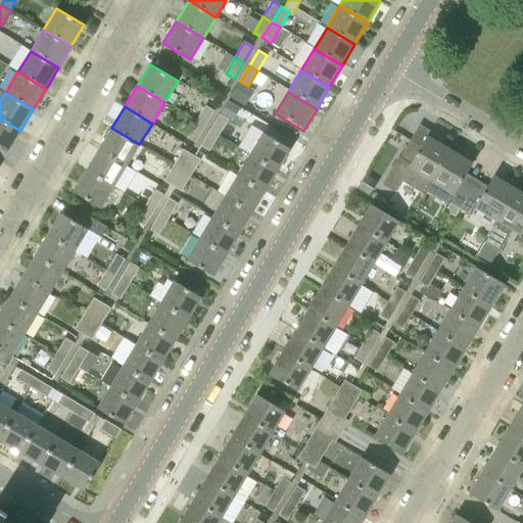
[(196,122),(205,127),(215,111),(205,106),(196,122)]
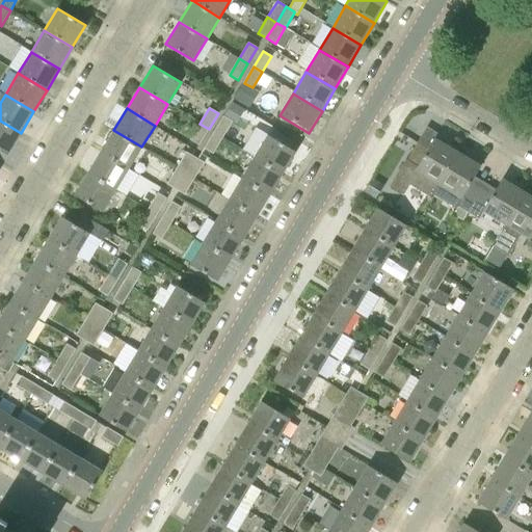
[(214,132),(222,137),(232,122),(223,116),(214,132)]
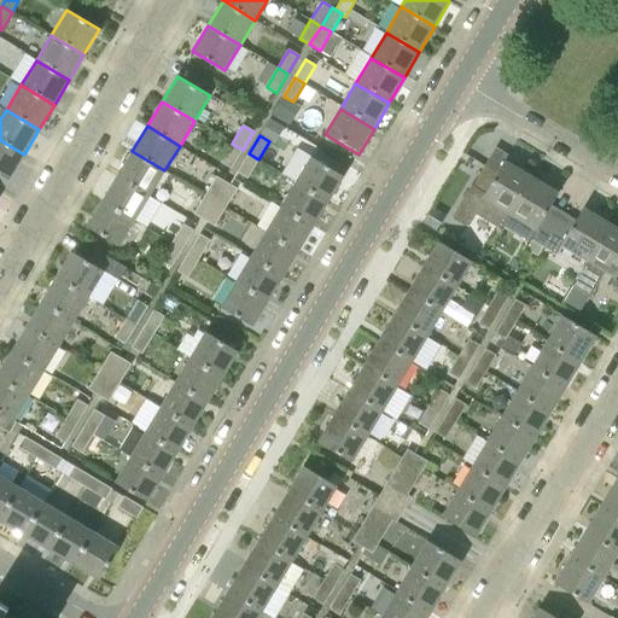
[(24,155),(0,140),(0,174),(9,180),(24,155)]
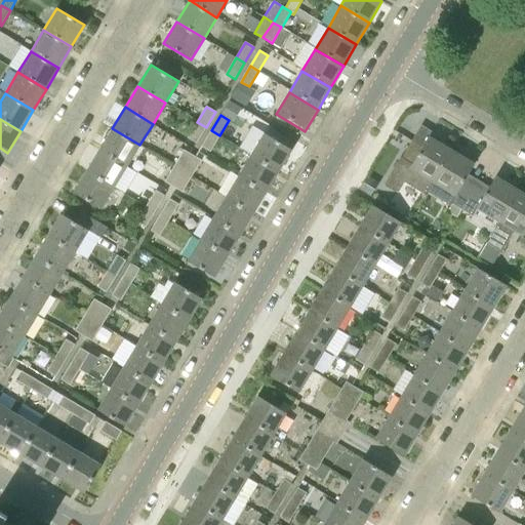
[(188,138),(197,144),(206,127),(197,122),(188,138)]
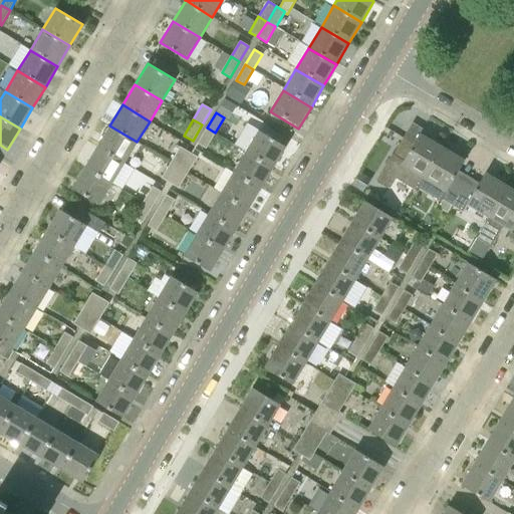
[(97,147),(124,163),(137,142),(109,125),(97,147)]
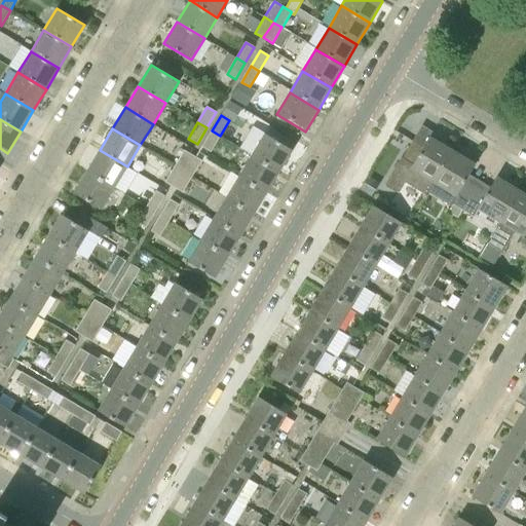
[(202,147),(211,152),(220,136),(212,130),(202,147)]
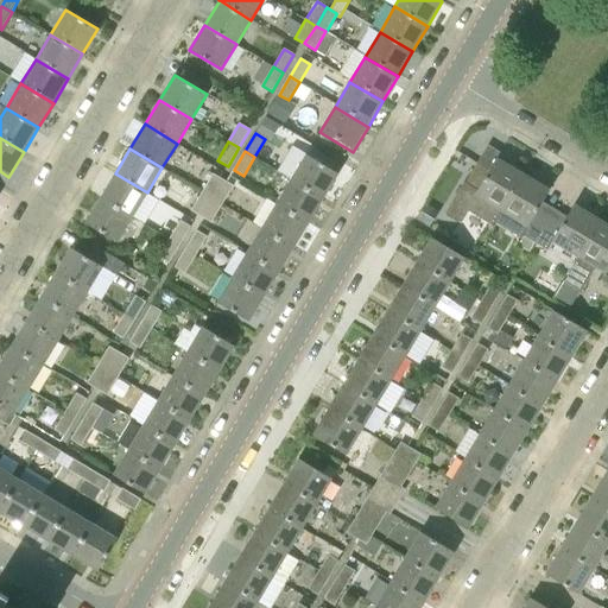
[(291,179),(323,198),(337,173),(306,154),(291,179)]
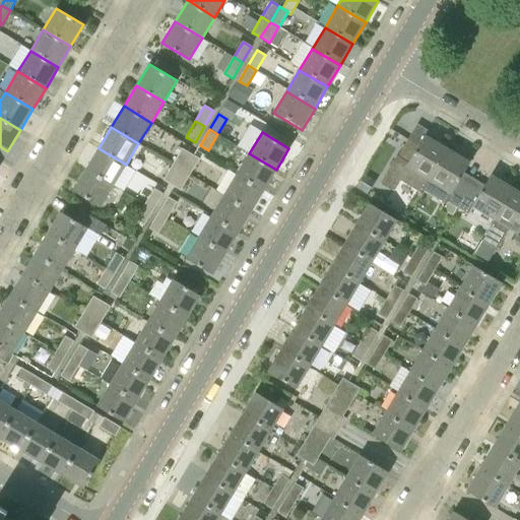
[(420,193),(428,181),(447,149),(425,136),(418,146),(407,140),(382,182),(394,190),(400,181),(420,193)]
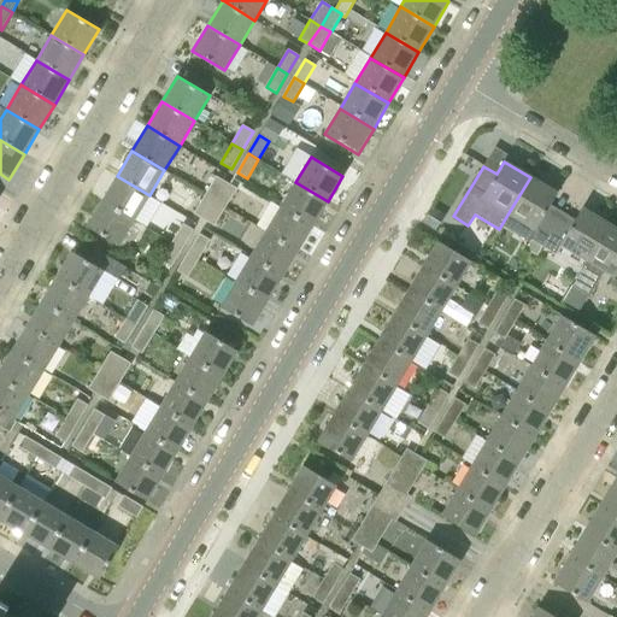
[(101,201),(134,221),(150,195),(117,176),(101,201)]
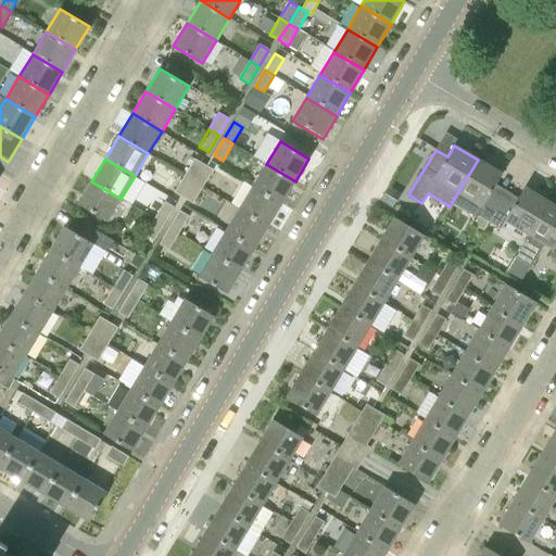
[(185,176),(194,181),(204,165),(201,163),(194,160),(185,176)]
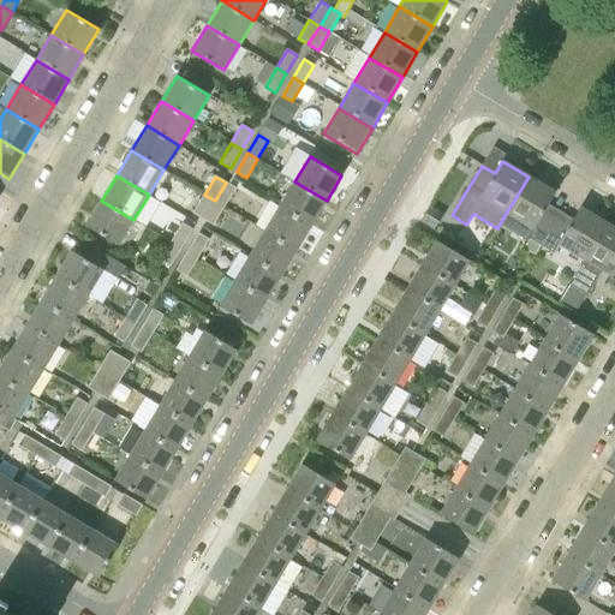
[(539,245),(555,219),(543,212),(555,192),(529,177),(506,214),(532,230),(527,238),(539,245)]
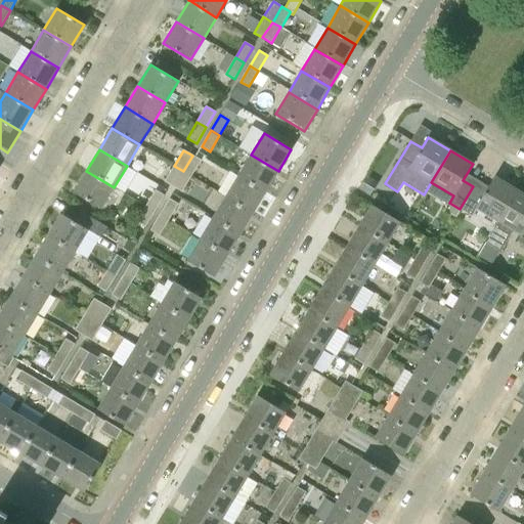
[(238,175),(266,192),(278,171),(251,155),(238,175)]
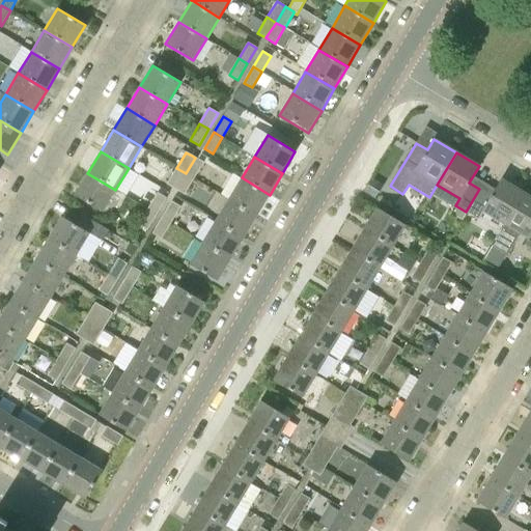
[(203,162),(195,158),(186,173),(194,178),(203,162)]
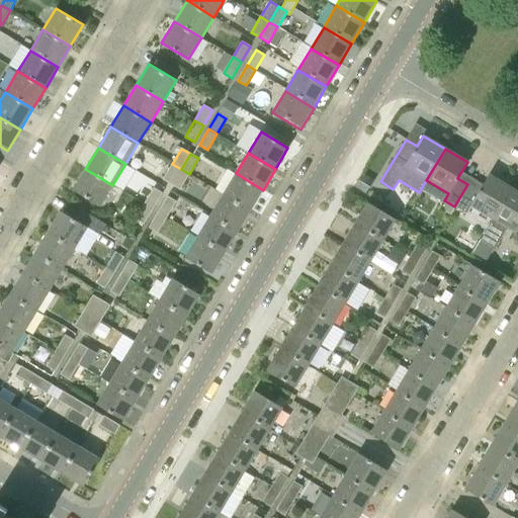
[(171,184),(181,169),(172,164),(163,179),(168,183),(171,184)]
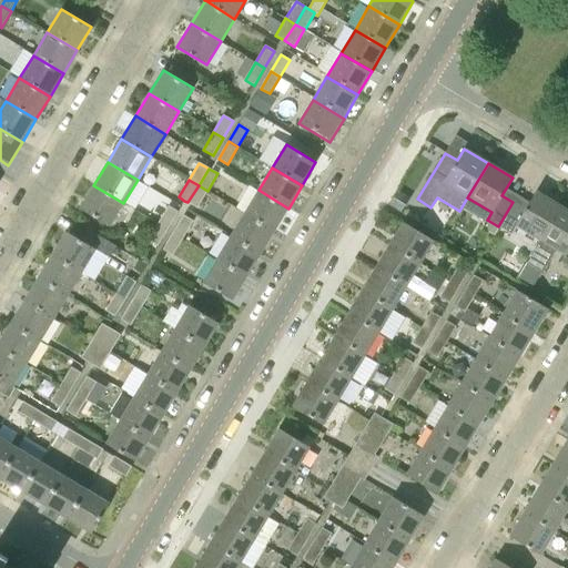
[(123,203),(93,185),(80,209),(110,226),(123,203)]
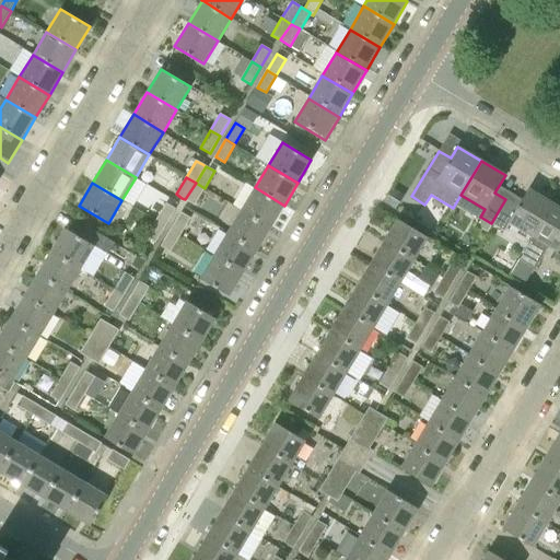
[(205,188),(196,183),(185,199),(194,205),(205,188)]
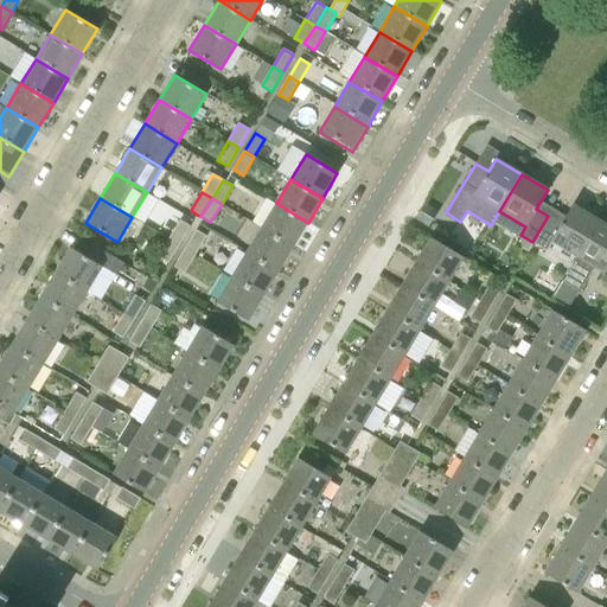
[(261,228),(293,247),(308,223),(276,203),(261,228)]
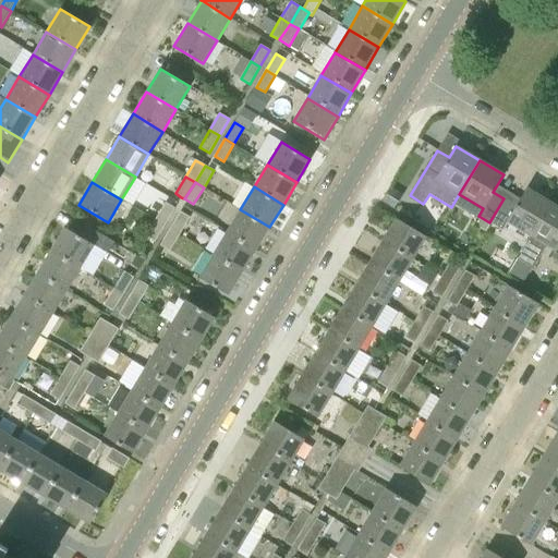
[(506,222),(530,237),(550,203),(526,189),(516,206),(504,198),(489,222),(502,230),(506,222)]
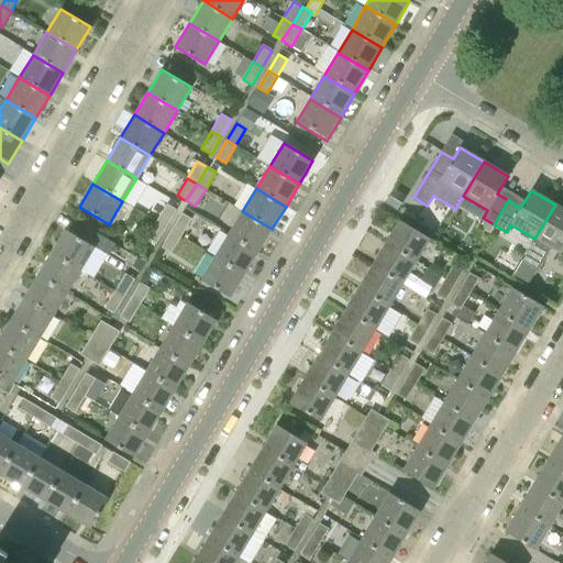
[(157,221),(166,228),(176,210),(167,205),(157,221)]
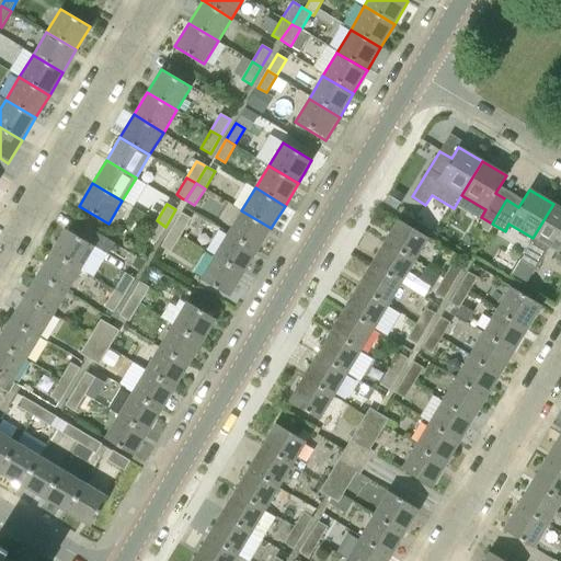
[(560,208),(553,204),(533,238),(521,260),(535,268),(548,247),(557,252),(552,260),(560,264),(560,208)]
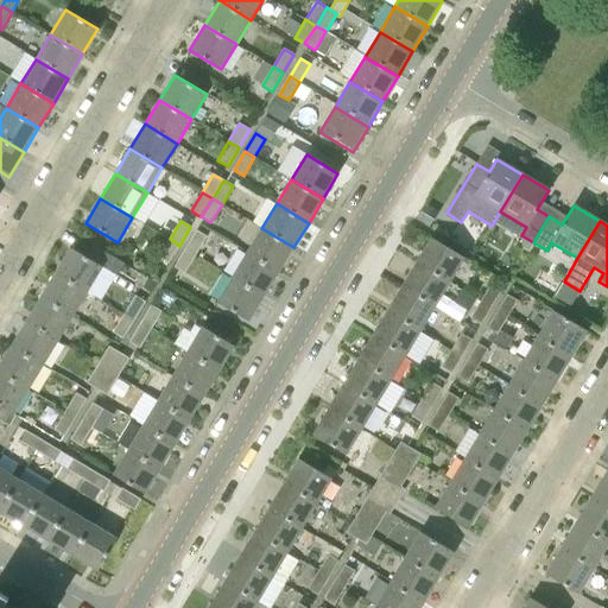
[(247,253),(279,272),(293,247),(261,228),(247,253)]
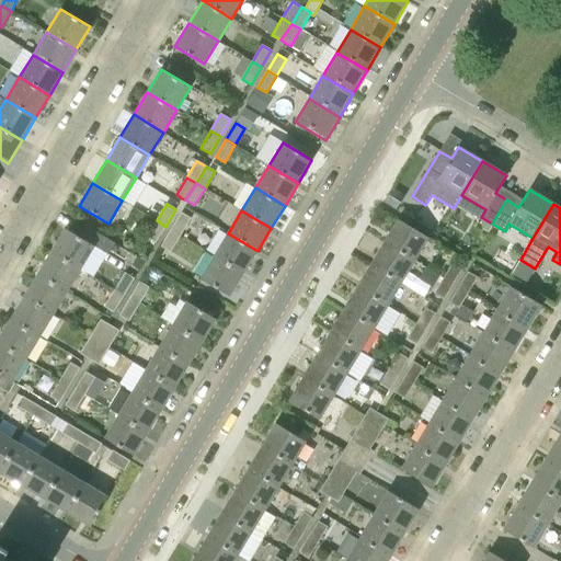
[(171,230),(181,236),(191,219),(182,214),(171,230)]
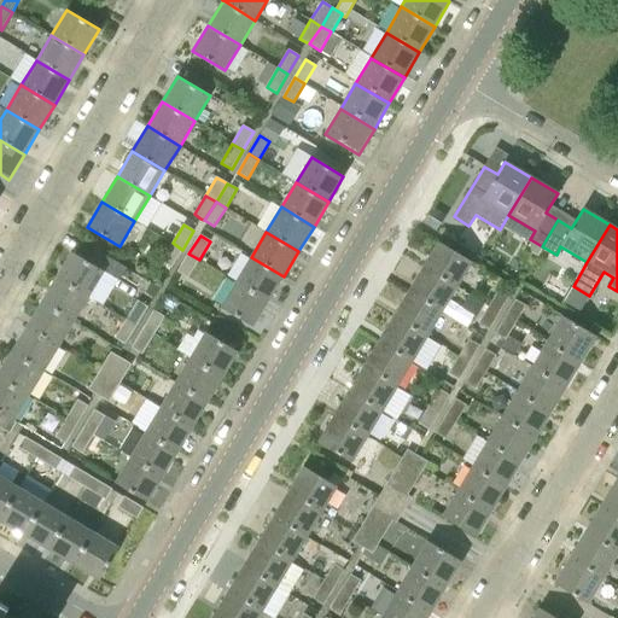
[(423,266),(458,286),(472,262),(438,242),(423,266)]
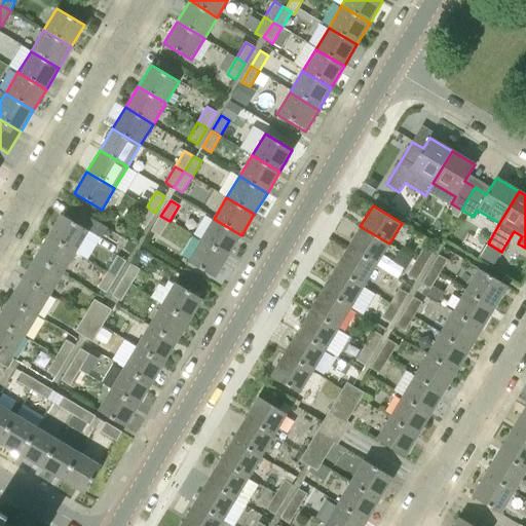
[(137,223),(146,228),(155,213),(147,207),(137,223)]
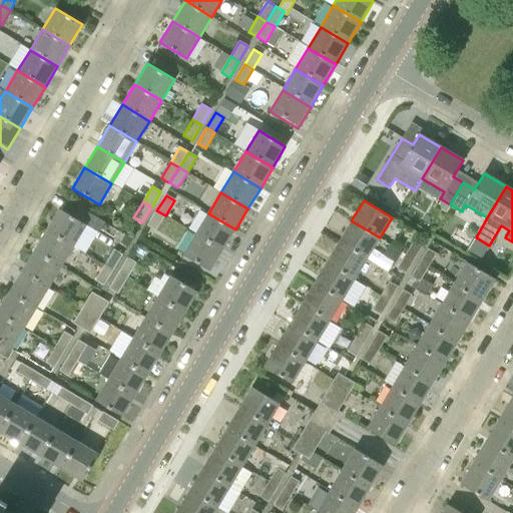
[(47,229),(73,245),(86,225),(59,209),(47,229)]
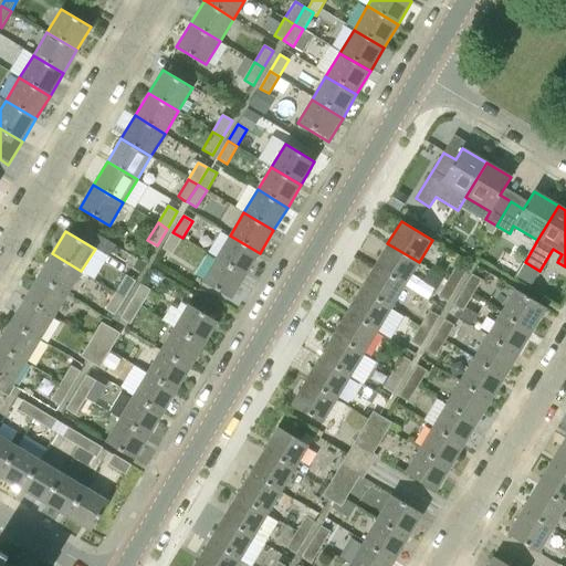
[(163,249),(171,254),(182,238),(173,232),(163,249)]
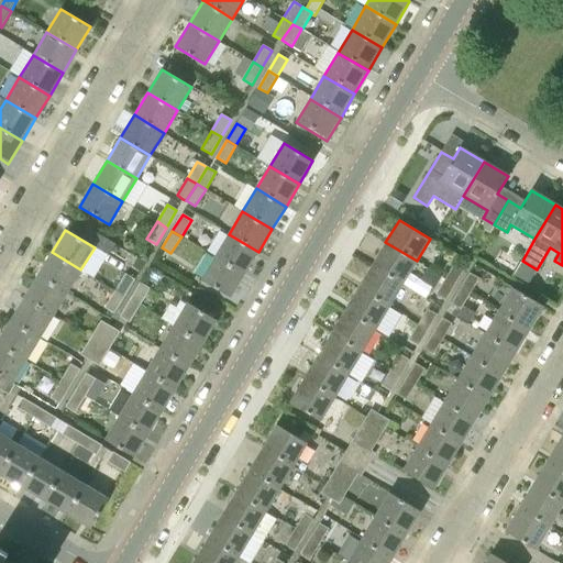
[(214,257),(244,275),(258,252),(229,234),(214,257)]
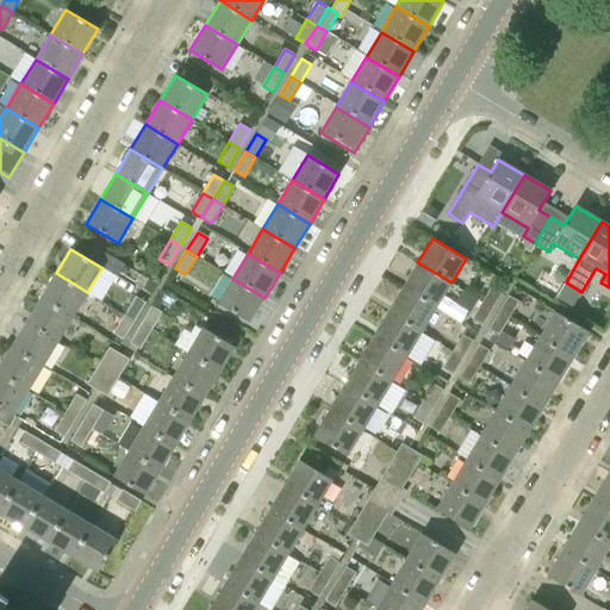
[(403,287),(436,307),(452,282),(417,262),(403,287)]
